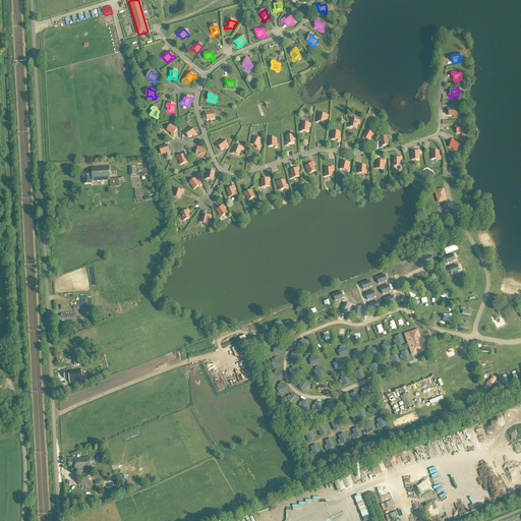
[(454,118),(457,118),(457,110),(451,110),(451,108),(448,108),(448,111),(449,111),(449,116),(454,116),(454,118)]
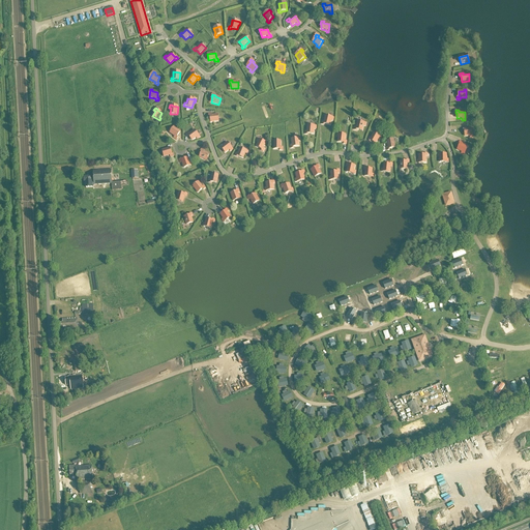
[(211,122),(218,121),(217,115),(212,116),(211,114),(208,114),(209,117),(210,117),(211,122)]
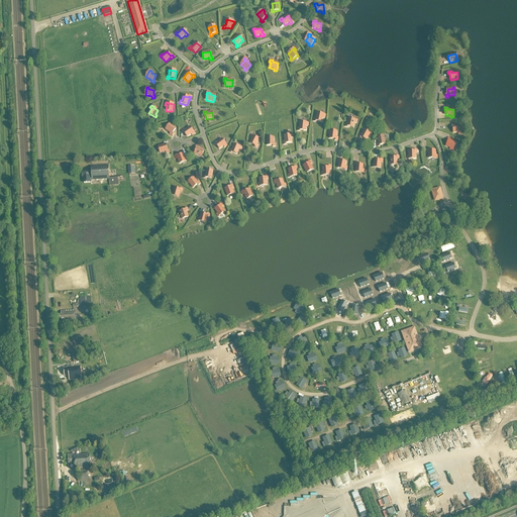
[(325,118),(325,115),(317,113),(316,119),(314,118),(314,121),(316,122),(316,121),(322,122),(323,117),(325,118)]
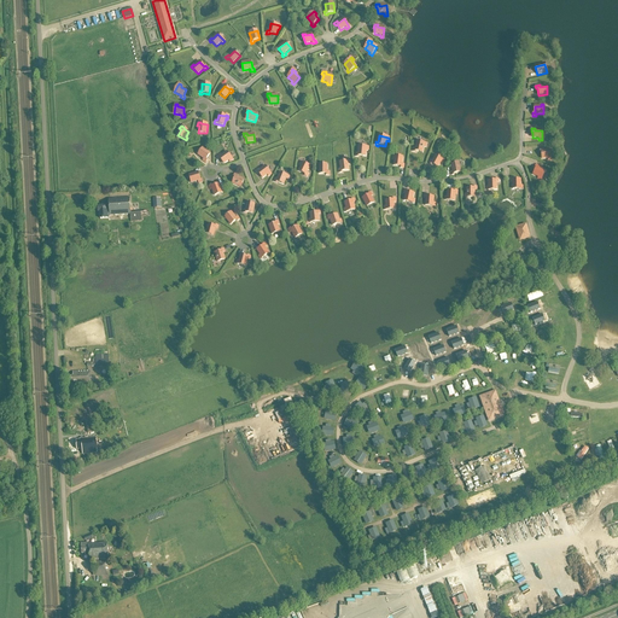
[(426,147),(426,144),(417,141),(415,149),(413,149),(413,152),(415,152),(415,151),(423,152),(424,146),(426,147)]
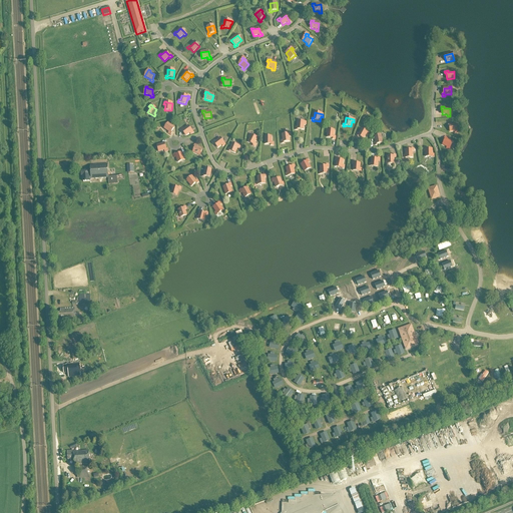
[(306,125),(306,122),(298,121),(298,127),(296,127),(296,130),(298,130),(298,129),(304,130),(304,125),(306,125)]
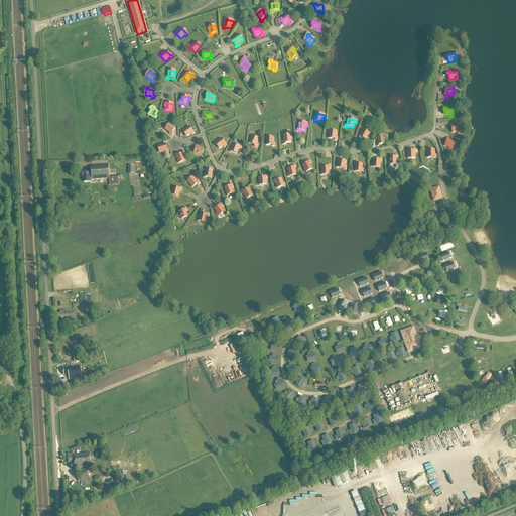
[(172,133),(175,129),(171,126),(172,124),(170,123),(165,130),(170,133),(169,134),(171,136),(173,134),(172,133)]
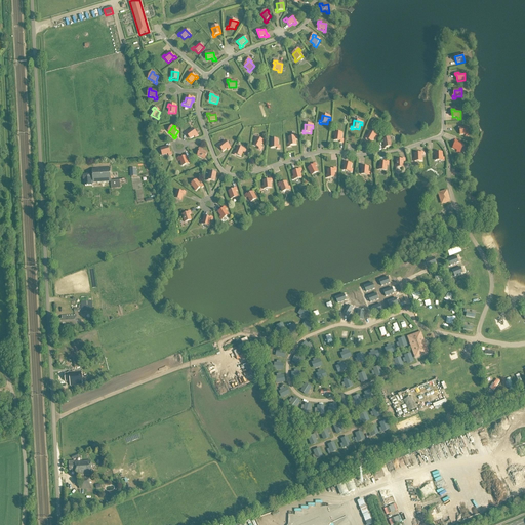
[(466,136),(469,136),(468,128),(461,128),(461,127),(458,127),(458,129),(460,129),(460,135),(466,134),(466,136)]
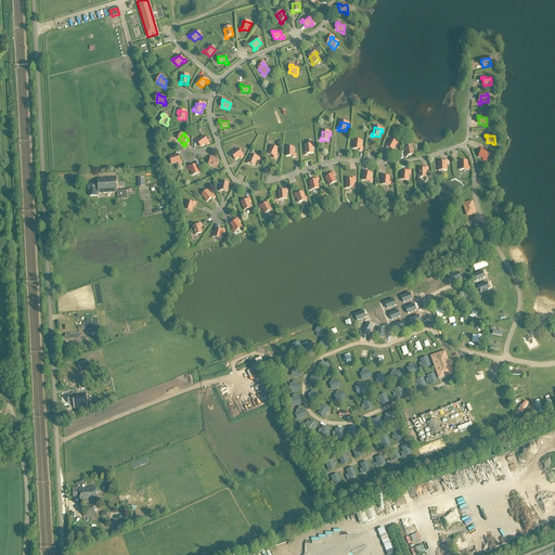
[(207,145),(209,144),(204,137),(198,140),(197,139),(195,141),(196,143),(197,142),(202,147),(206,144),(207,145)]
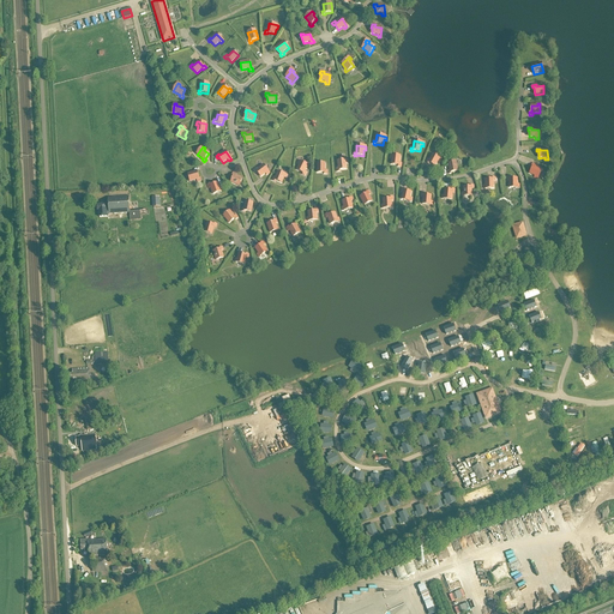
[(440,162),(441,160),(433,155),(429,161),(427,160),(426,163),(428,164),(429,163),(435,167),(438,161),(440,162)]
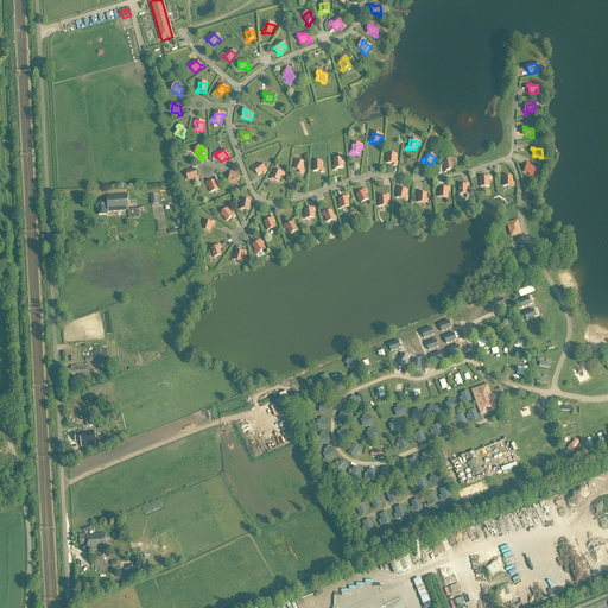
[(397,166),(398,162),(396,162),(397,154),(386,154),(386,157),(388,157),(387,163),(394,164),(394,165),(397,166)]
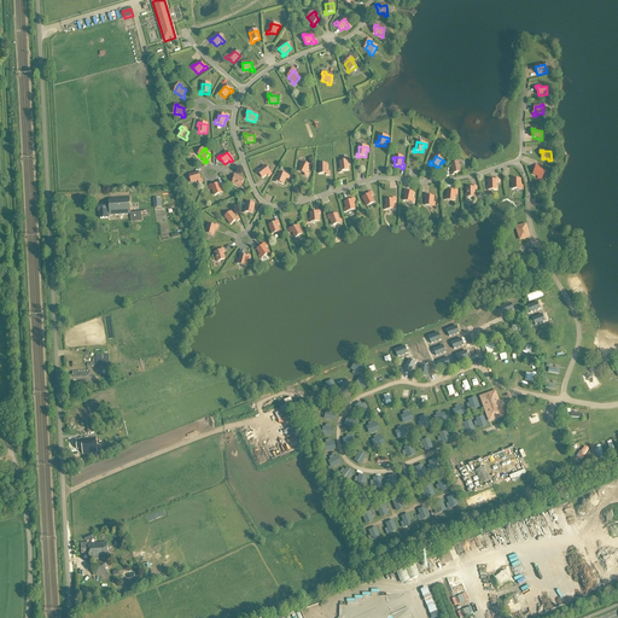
[(307,178),(309,174),(307,173),(310,167),(301,162),(299,165),(302,167),(298,172),(304,175),(304,176),(307,178)]
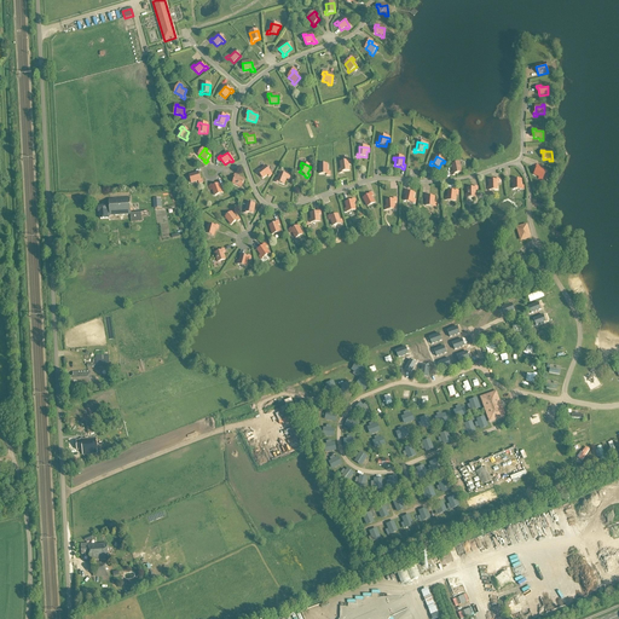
[(348,165),(351,165),(351,162),(340,163),(341,169),(339,171),(340,174),(342,173),(342,172),(350,171),(348,165)]
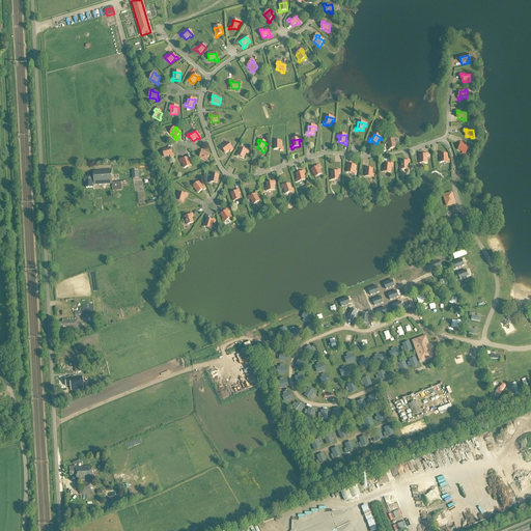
[(390,149),(395,148),(394,140),(387,142),(389,147),(387,148),(388,151),(390,150),(390,149)]
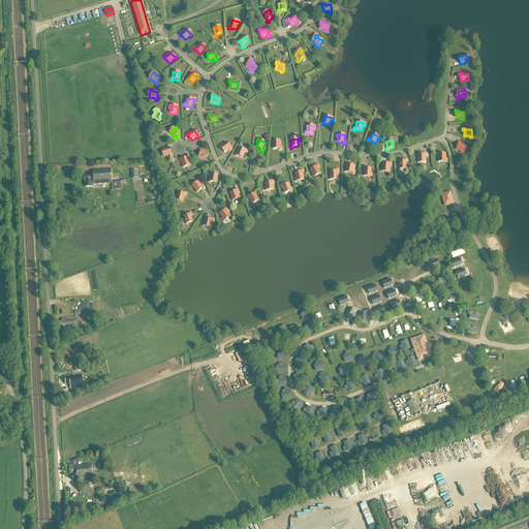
[(281,151),(282,147),(280,147),(280,142),(273,142),(273,149),(279,149),(279,151),(281,151)]
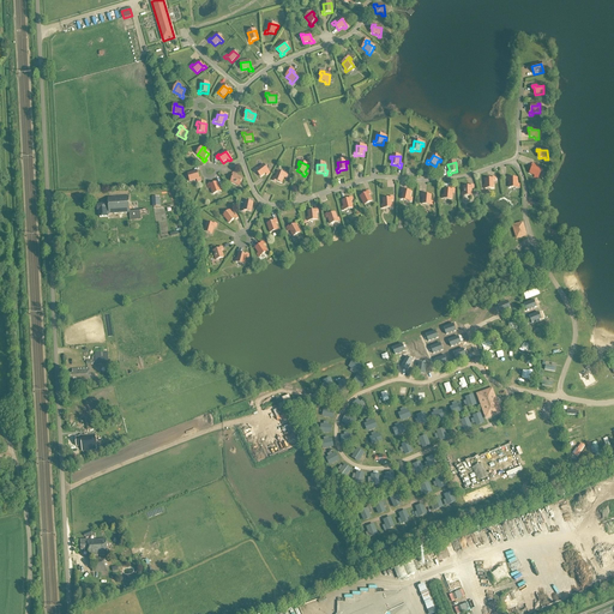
[(537,180),(542,170),(535,168),(536,166),(533,164),(531,167),(533,168),(530,174),(535,176),(534,179),(537,180)]
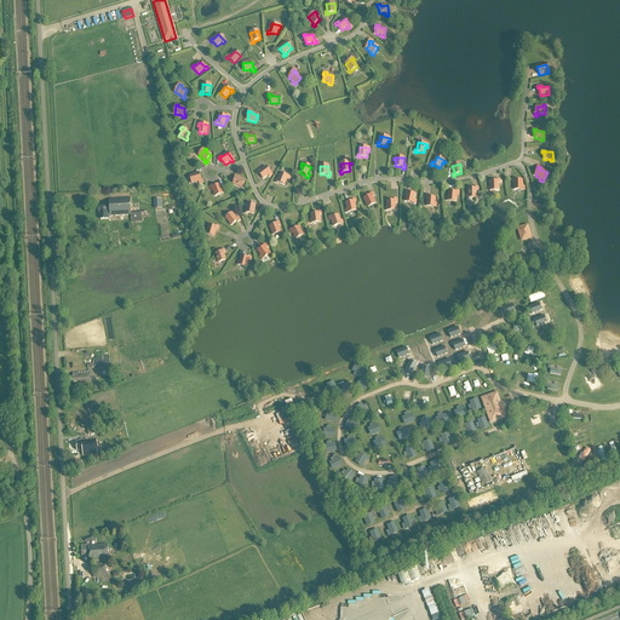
[(270,177),(273,174),(267,167),(260,171),(259,170),(257,172),(258,174),(259,173),(263,179),(268,176),(270,177)]
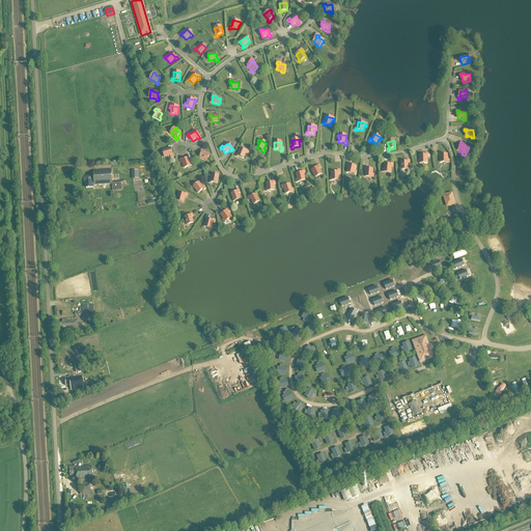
[(170,158),(174,157),(173,154),(172,155),(170,148),(163,150),(164,158),(170,156),(170,158)]
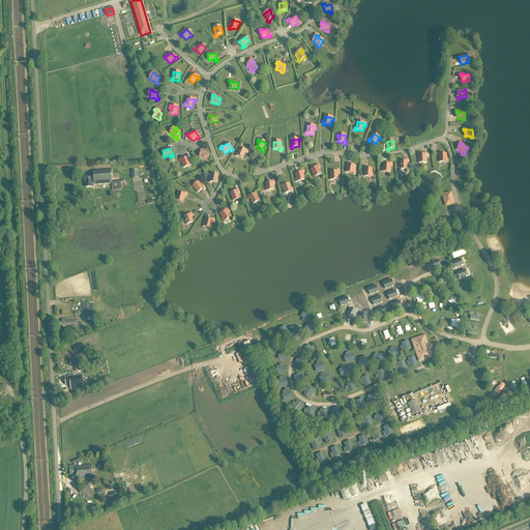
[(246,154),(247,151),(240,148),(238,154),(236,153),(235,156),(237,157),(238,156),(243,158),(245,153),(246,154)]
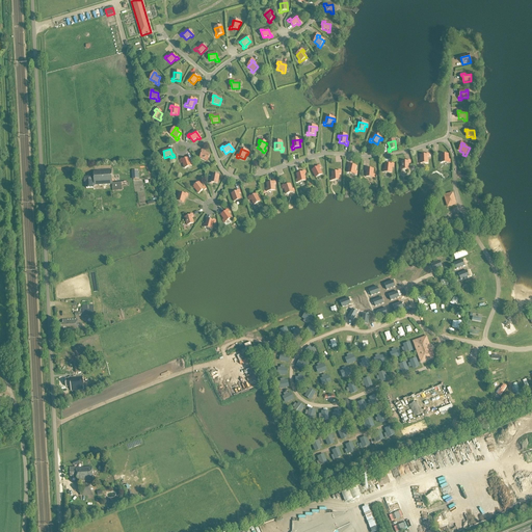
[(208,161),(210,155),(205,153),(205,152),(202,150),(201,153),(203,153),(200,158),(208,161)]
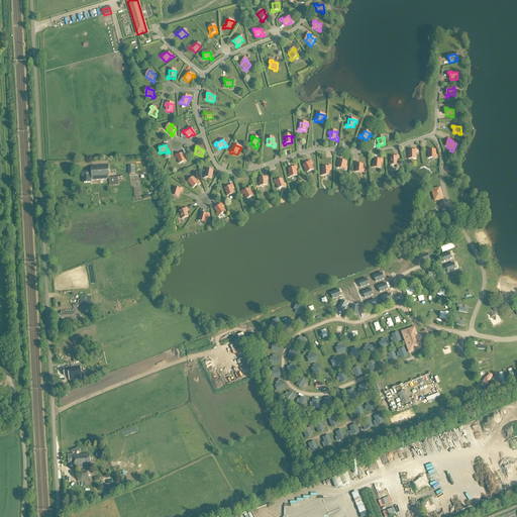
[(415,153),(417,153),(417,149),(414,150),(414,151),(409,151),(409,157),(407,157),(407,160),(415,159),(415,153)]
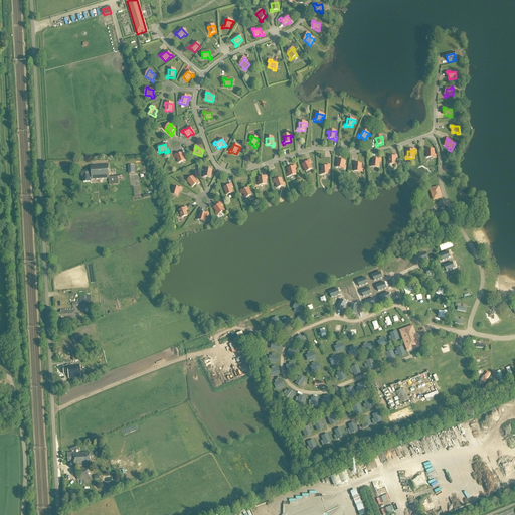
[(427,158),(436,158),(436,155),(434,155),(434,150),(427,150),(427,149),(425,149),(425,152),(427,152),(427,158)]
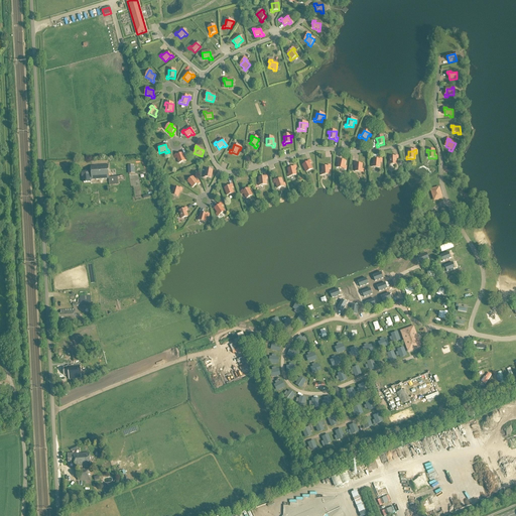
[(179,163),(185,161),(182,154),(177,156),(176,155),(174,155),(175,158),(177,158),(179,163)]
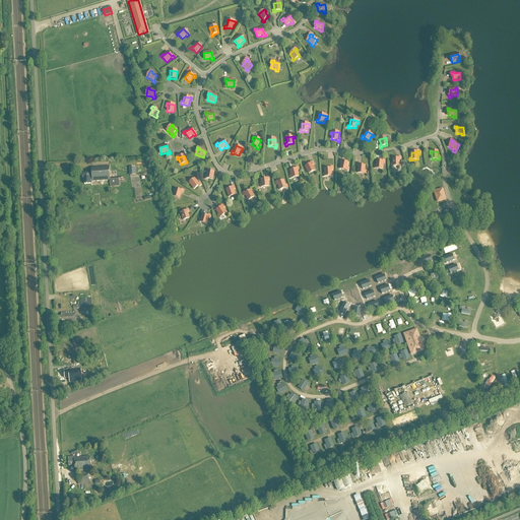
[(399,160),(401,160),(401,157),(398,157),(398,158),(392,158),(392,164),(391,164),(391,167),(399,167),(399,160)]
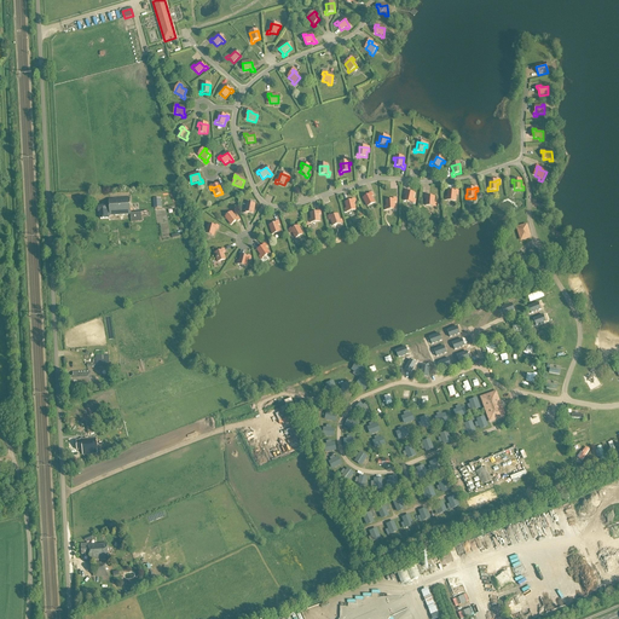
[(415,203),(415,201),(414,200),(415,195),(408,192),(409,191),(405,191),(404,195),(406,195),(405,202),(415,203)]
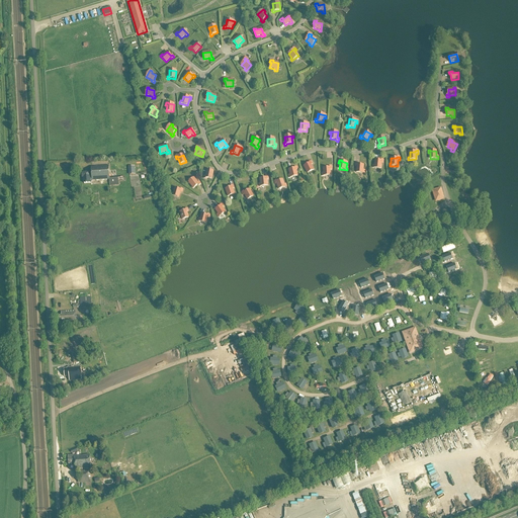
[(383,163),(383,160),(380,160),(380,161),(375,160),(374,165),(372,165),(372,168),(380,169),(381,163),(383,163)]
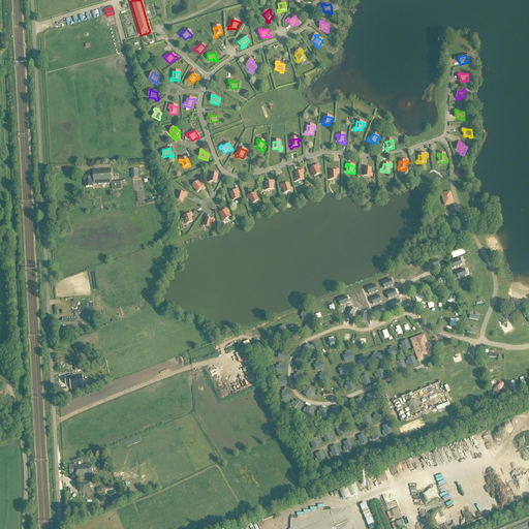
[(317,168),(319,167),(317,165),(315,166),(315,167),(310,169),(314,177),(320,174),(317,168)]
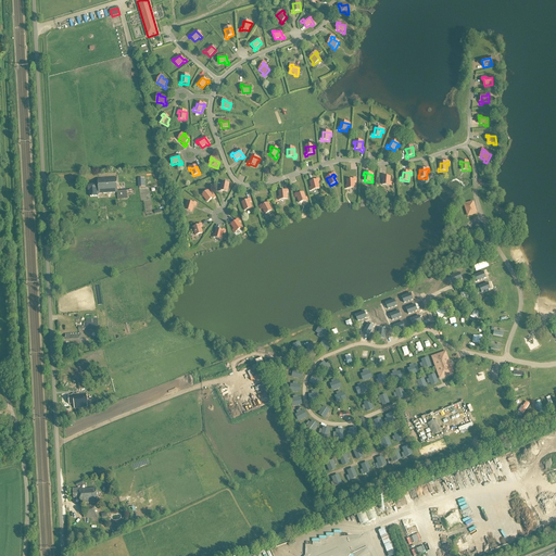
[(391,186),(392,184),(390,182),(390,177),(384,177),(384,176),(381,176),(381,179),(383,179),(382,186),(391,186)]
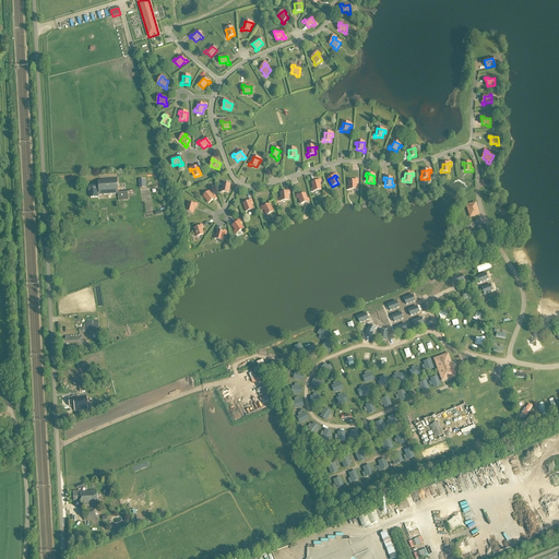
[(118,194),(118,201),(129,201),(128,198),(135,197),(134,191),(128,192),(119,192),(118,179),(98,180),(99,188),(88,188),(88,192),(91,192),(91,199),(98,199),(98,197),(118,194)]
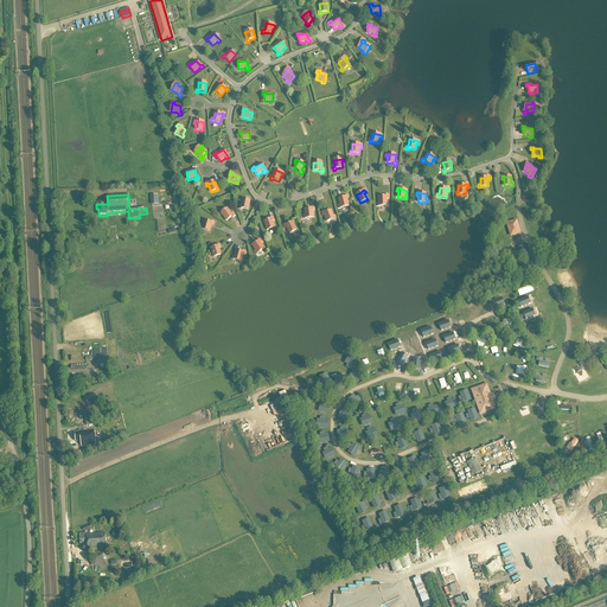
[(346,199),(349,199),(347,196),(345,197),(345,198),(339,199),(340,205),(338,205),(339,209),(349,206),(346,199)]
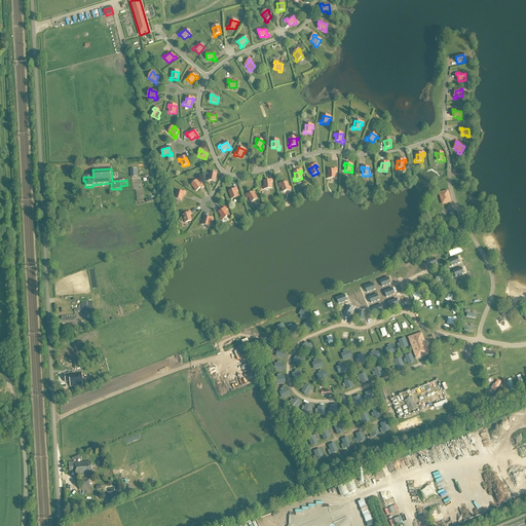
[(335,173),(337,173),(336,170),(334,170),(334,171),(328,171),(329,176),(327,176),(327,179),(335,179),(335,173)]
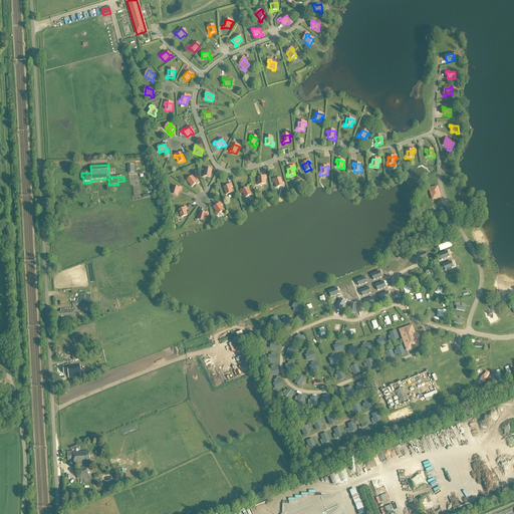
[(210,178),(212,171),(206,169),(204,175),(203,175),(202,178),(205,178),(205,177),(210,178)]
